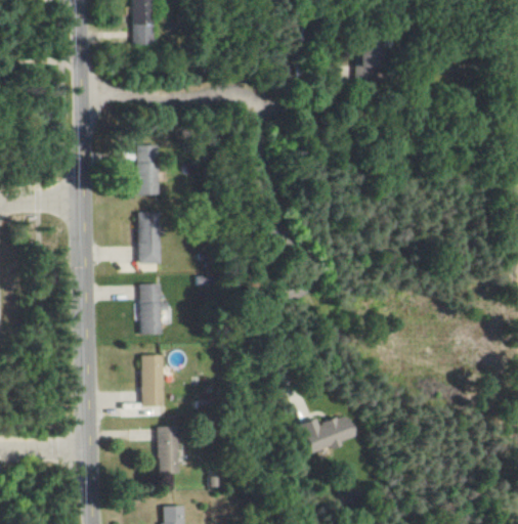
[(136,0),(135,45),(157,45),(157,0),(136,0)]
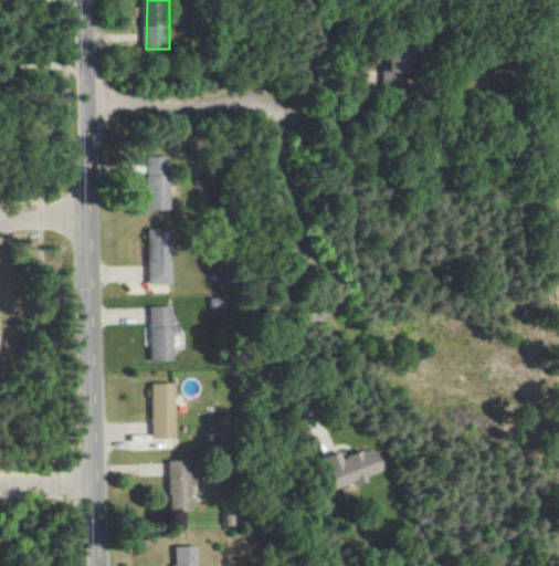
[(173,210),(172,156),(148,157),(149,210),(173,210)]
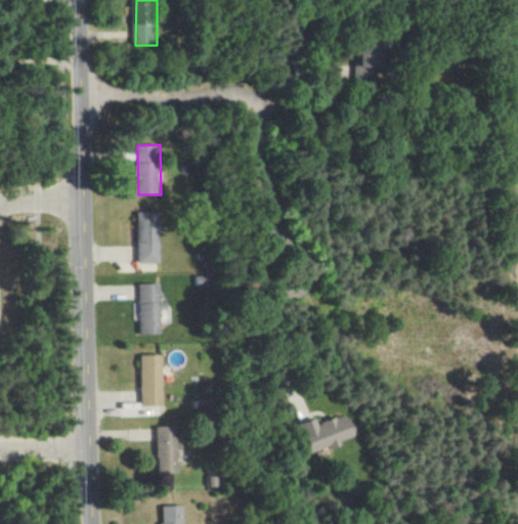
[(138,263),(160,263),(160,213),(138,213),(138,263)]
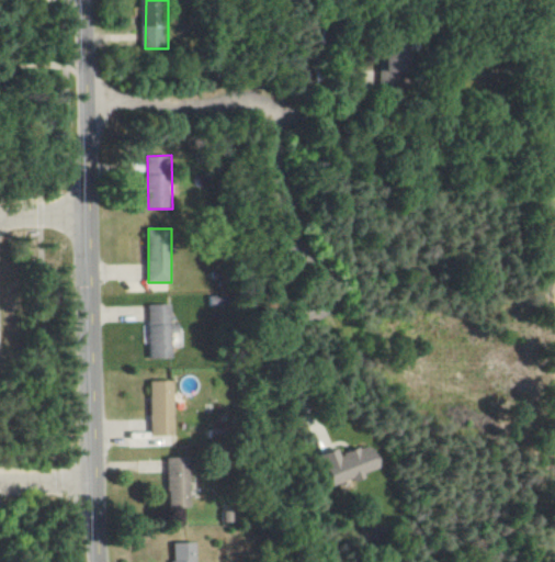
[(173,359),(172,333),(179,333),(179,324),(173,324),(173,304),(149,305),(150,359),(173,359)]
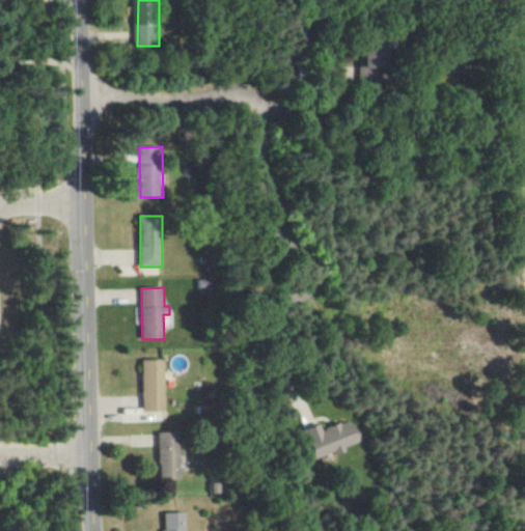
[(142,360),(143,412),(166,412),(165,359),(142,360)]
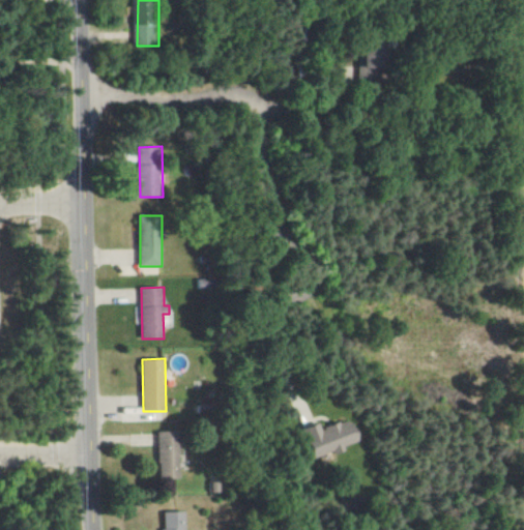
[(313,460),(364,441),(355,417),(322,430),(319,421),(301,429),(313,460)]
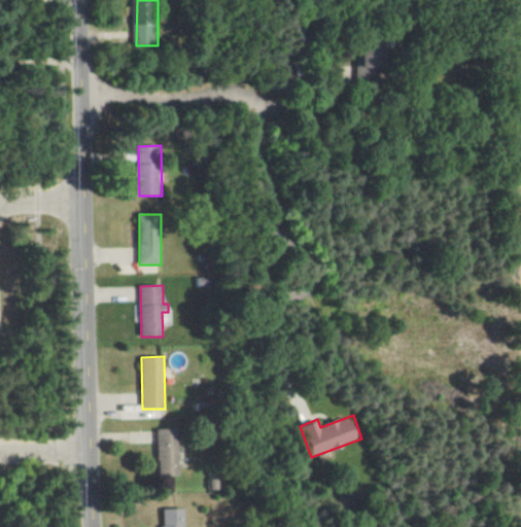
[(180,476),(179,429),(159,429),(160,476),(180,476)]
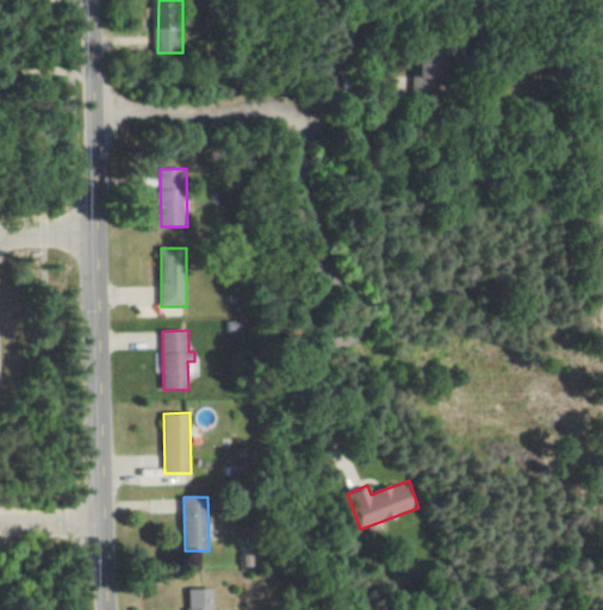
[(188,609),(215,609),(215,589),(188,589),(188,609)]
